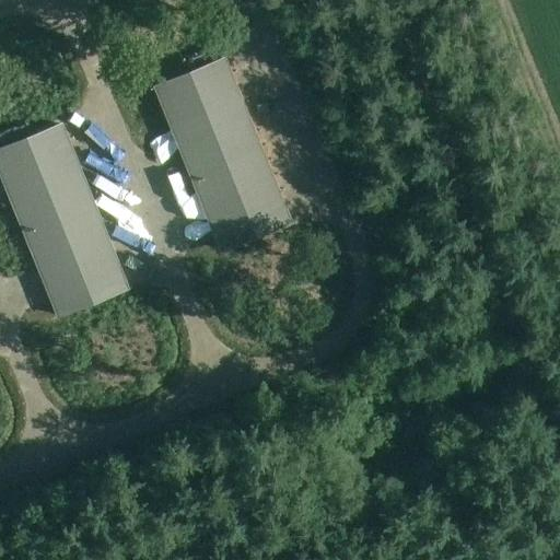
[(222,58),(154,85),(221,249),(288,222),(222,58)]
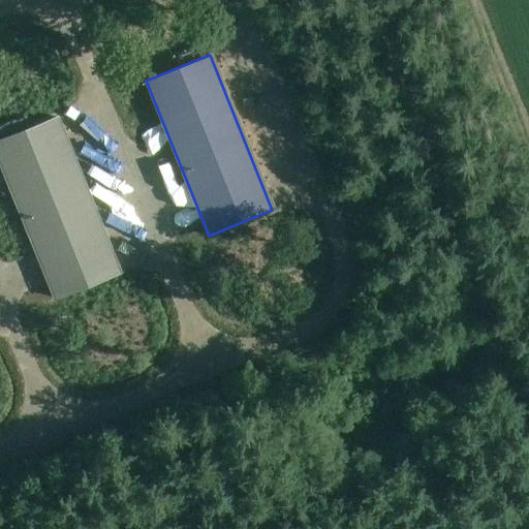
[(56,117),(0,139),(0,162),(55,298),(118,273),(56,117)]
